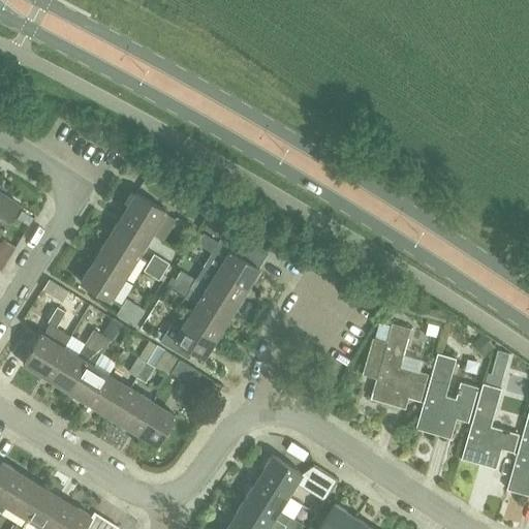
[(0,191),(0,230),(0,231),(19,204),(0,191)]
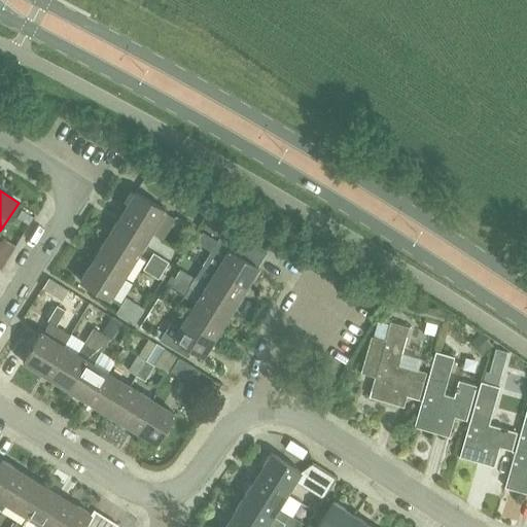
[(163,239),(171,225),(176,217),(165,211),(166,209),(136,190),(123,214),(152,232),(163,239)]
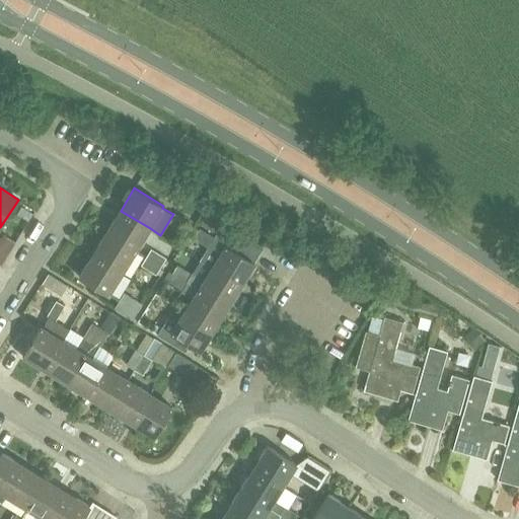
[(136,250),(150,228),(121,211),(106,232),(136,250)]
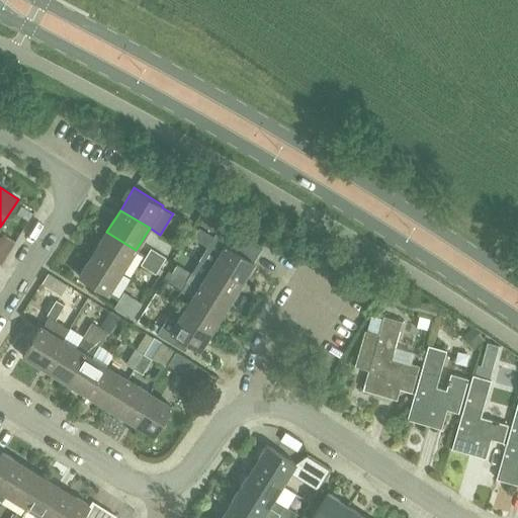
[(183,231),(188,222),(173,212),(173,213),(168,222),(183,231)]
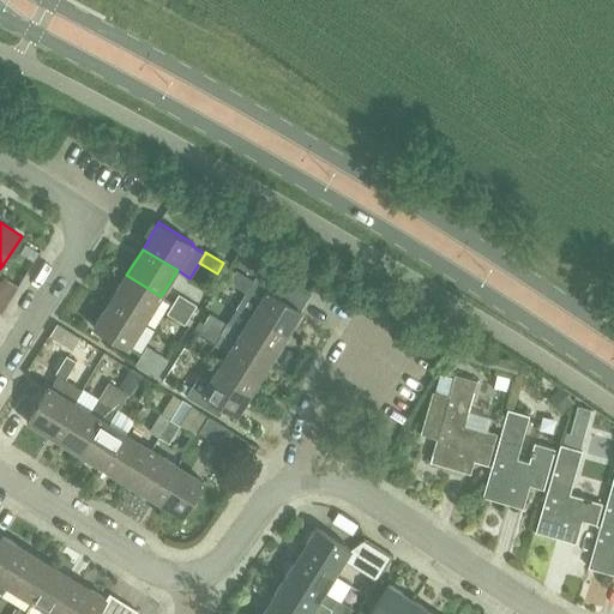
[(239,308),(251,315),(286,337),(301,311),(300,309),(309,293),(281,276),(274,288),(257,277),(254,282),(236,271),(230,282),(248,293),(239,308)]
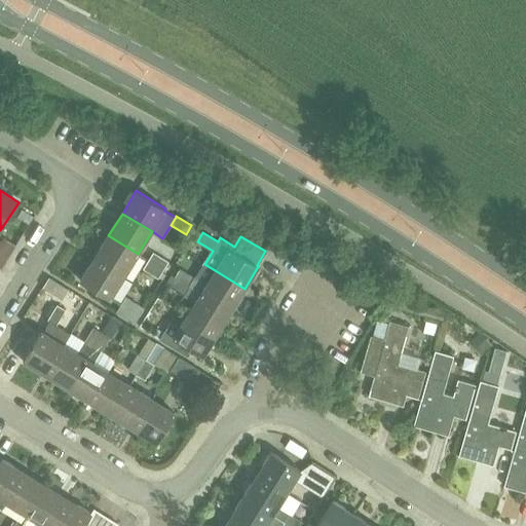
[(124,275),(138,254),(108,235),(95,258),(124,275)]
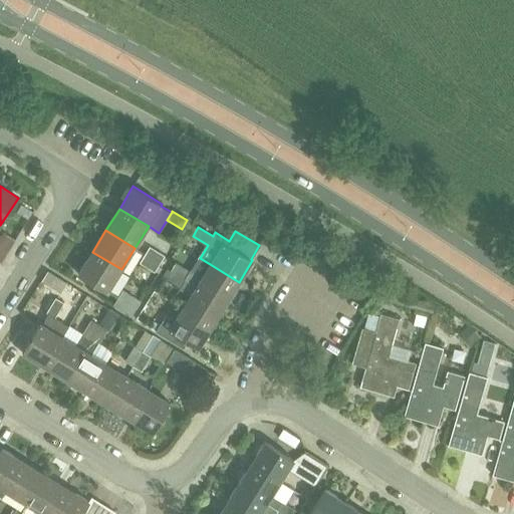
[(0,258),(14,263),(23,238),(8,233),(0,256),(0,258)]
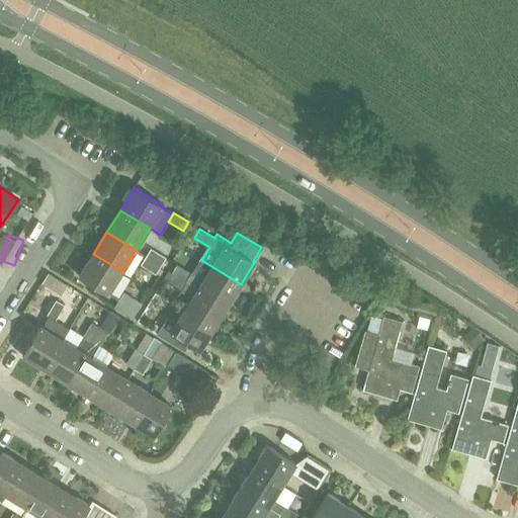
[(161,265),(166,258),(151,249),(147,256),(161,265)]
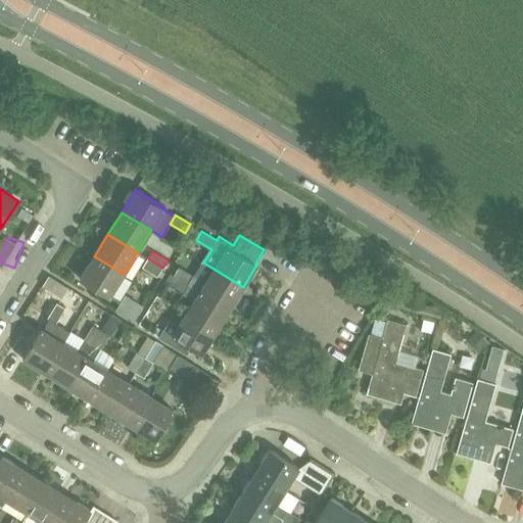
[(110,296),(124,274),(94,256),(81,279),(110,296)]
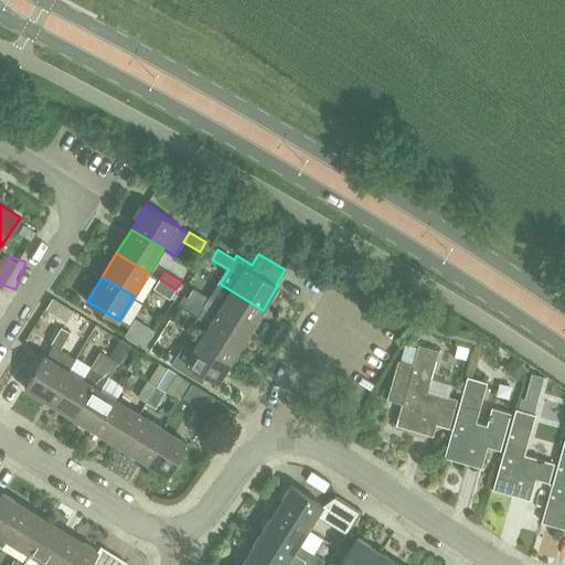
[(170,299),(176,289),(160,279),(153,289),(170,299)]
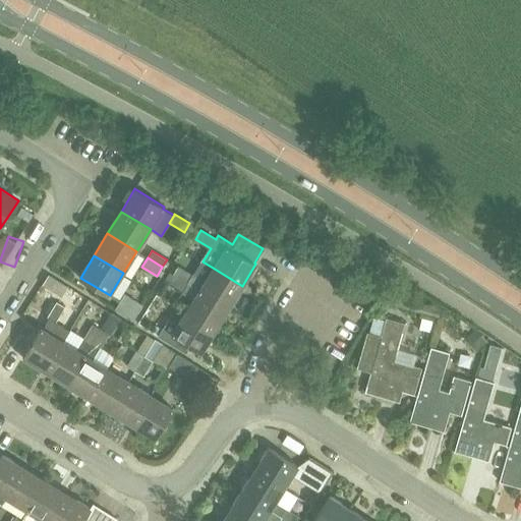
[(242,286),(213,268),(205,280),(193,273),(192,275),(178,266),(173,274),(189,283),(188,284),(198,290),(199,290),(229,307),(242,286)]
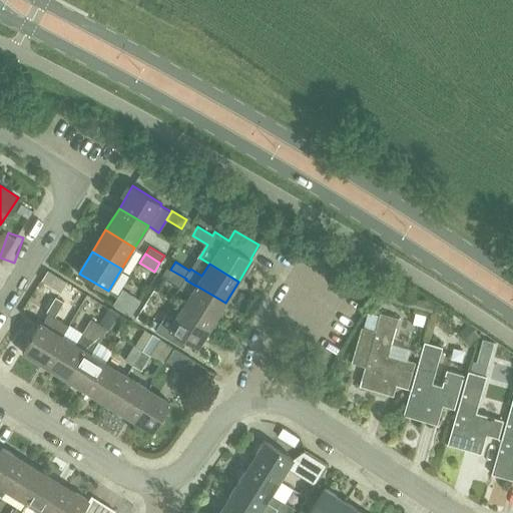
[(180,288),(185,280),(186,279),(170,270),(165,278),(180,288)]
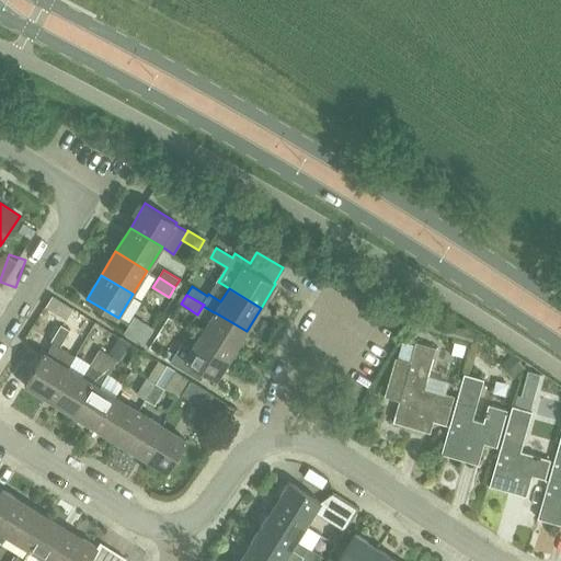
[(53,297),(47,307),(67,318),(72,308),(53,297)]
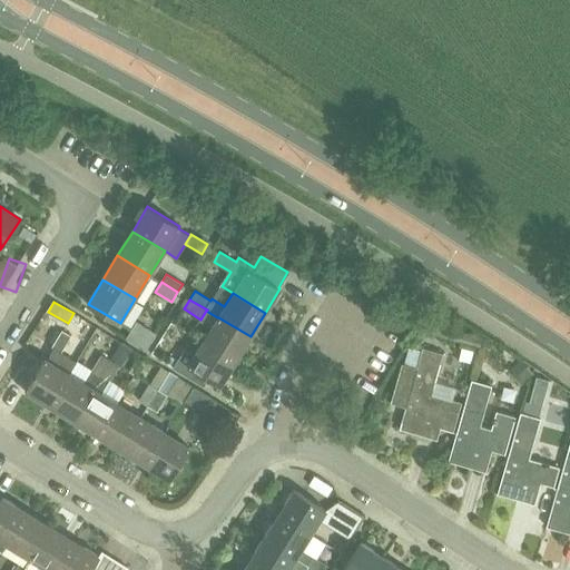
[(236,361),(251,336),(218,317),(217,317),(203,341),(236,361)]
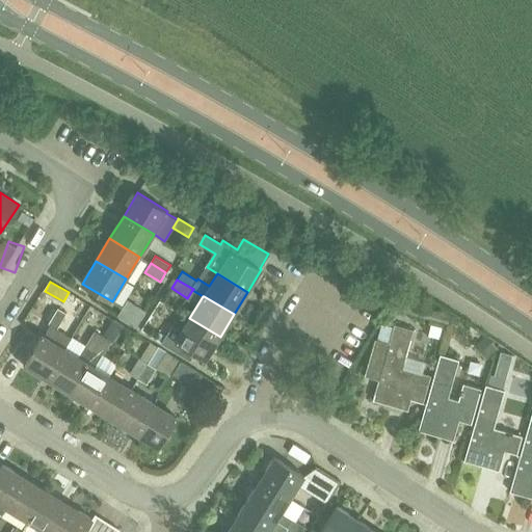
[(136,327),(145,311),(127,299),(116,315),(136,327)]
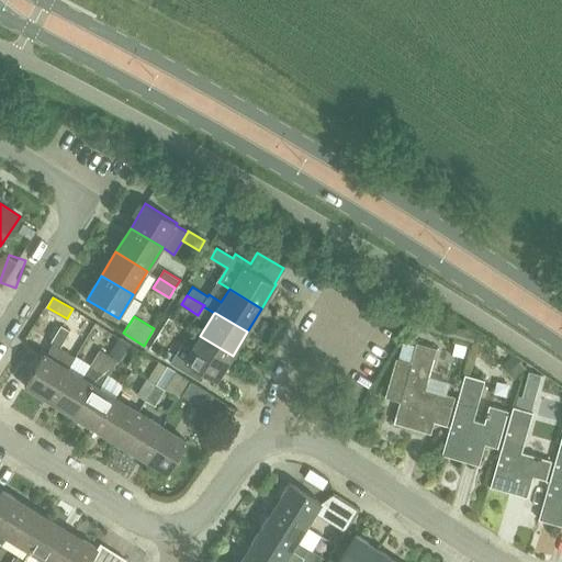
[(60,348),(70,332),(62,326),(51,343),(60,348)]
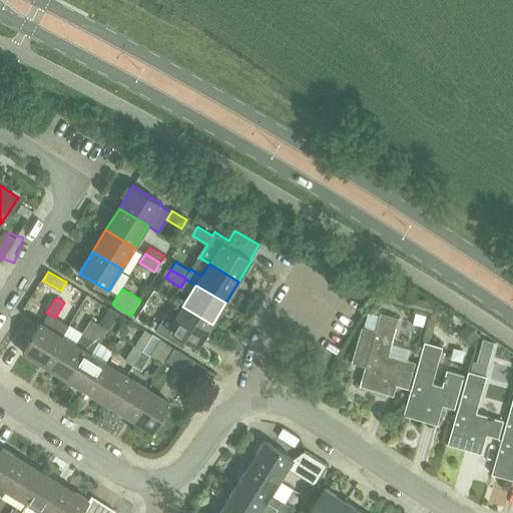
[(198,347),(212,325),(182,307),(175,319),(166,314),(160,324),(140,311),(136,318),(184,347),(188,340),(198,347)]
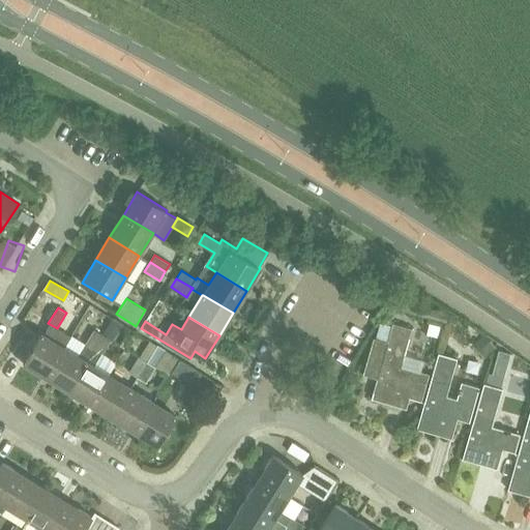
[(391,326),(380,323),(376,339),(373,337),(362,374),(377,378),(371,399),(389,404),(395,384),(410,388),(408,399),(420,402),(429,374),(420,372),(423,361),(404,355),(411,329),(392,323),(391,326)]
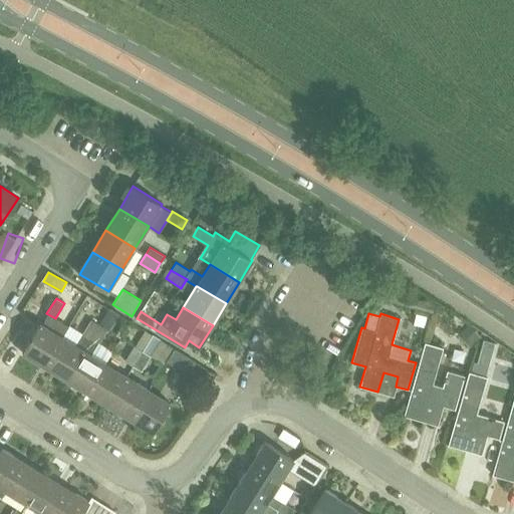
[(89,339),(98,324),(91,319),(76,344),(62,335),(44,364),(65,377),(83,348),(84,349),(90,339),(89,339)]
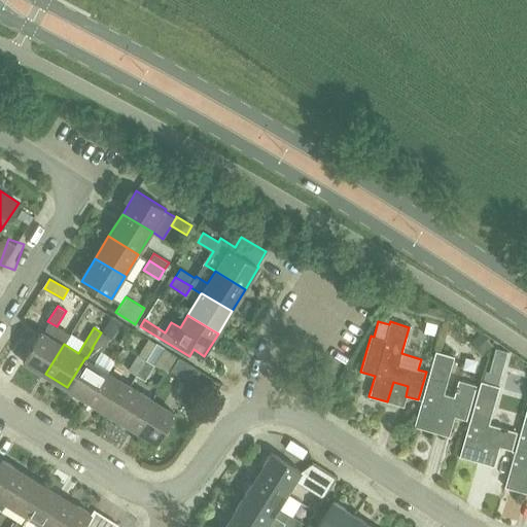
[(45,374),(64,344),(41,330),(23,360),(45,374)]
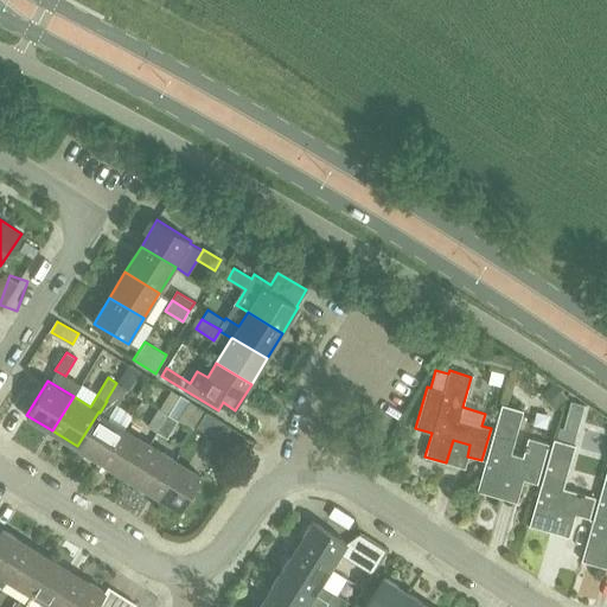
[(554,382),(541,395),(555,410),(568,398),(554,382)]
